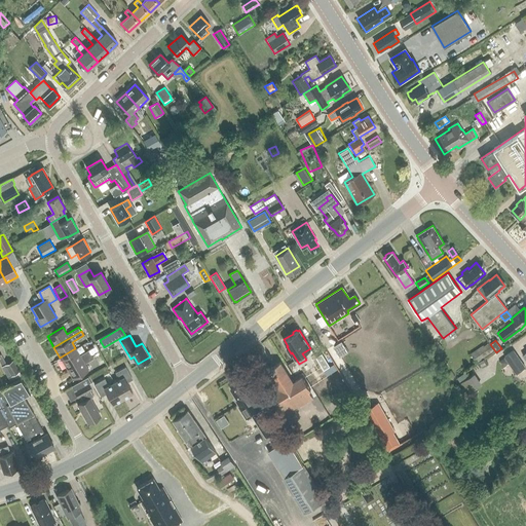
[(470,353),(476,363),(494,350),(488,341),(470,353)]
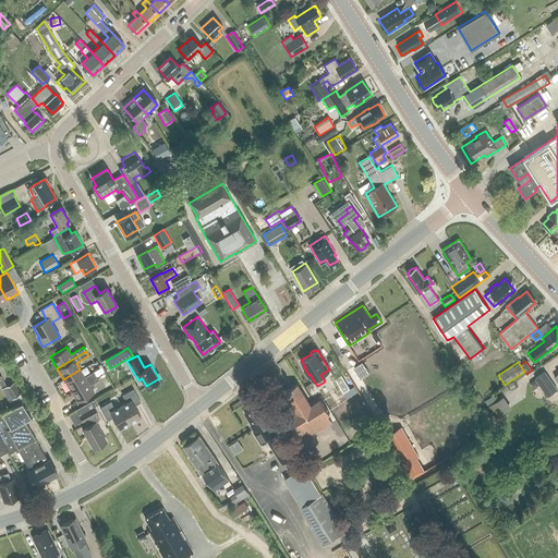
[(70,391),(96,376),(93,372),(84,376),(80,370),(63,379),(70,391)]
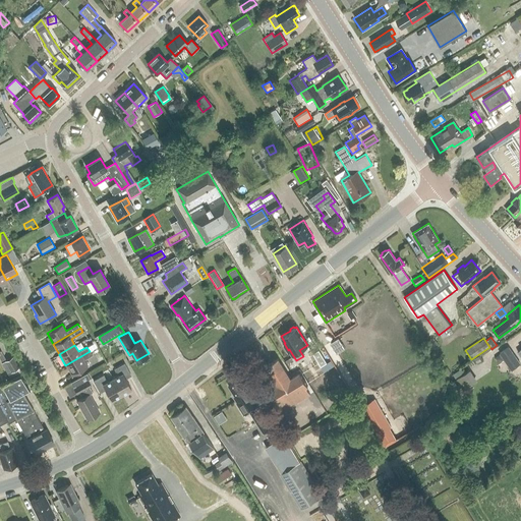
[(520,363),(509,347),(499,353),(511,370),(520,363)]
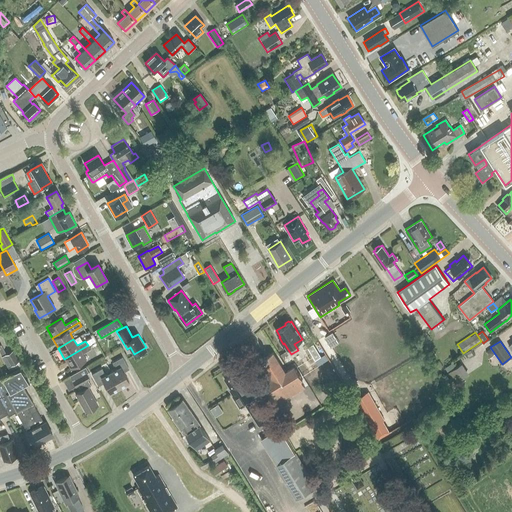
[(88,345),(64,359),(71,369),(86,360),(82,354),(90,349),(88,345)]
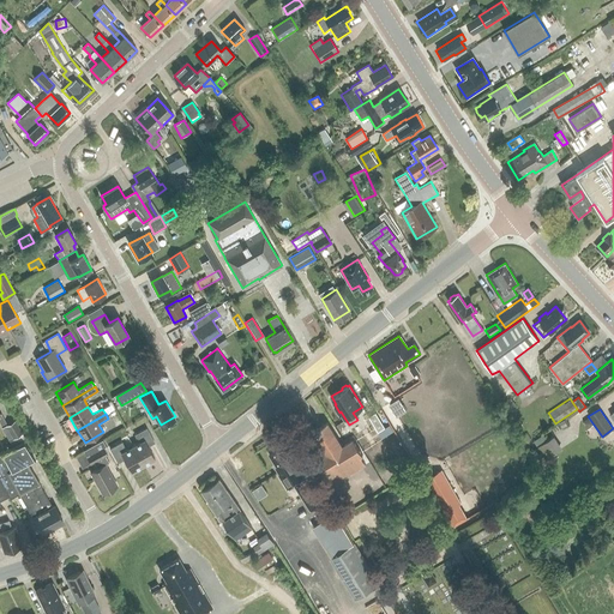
[(368,417),(378,432),(384,428),(374,414),(368,417)]
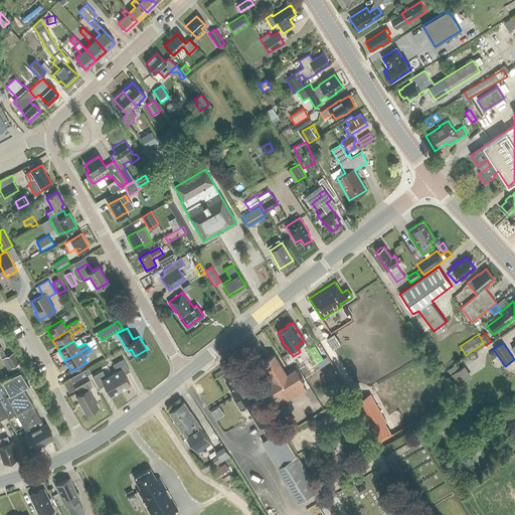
[(478,356),(475,351),(469,355),(473,360),(478,356)]
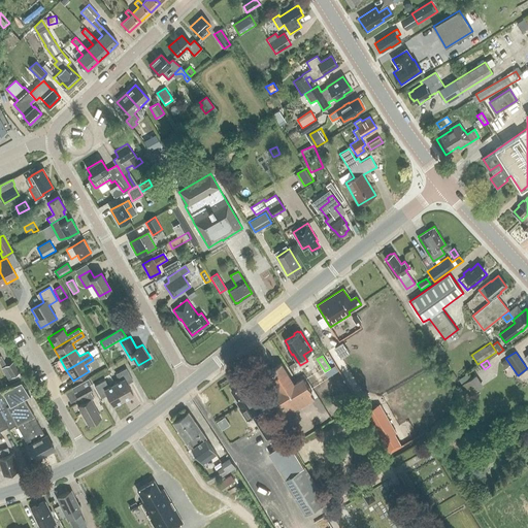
[(1,368),(9,383),(21,376),(12,362),(1,368)]
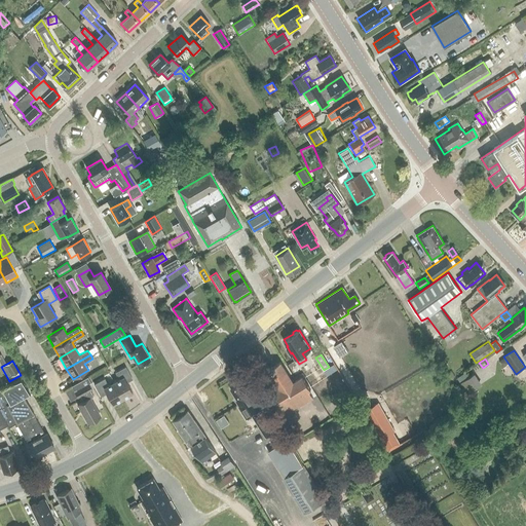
[(290,413),(313,399),(308,390),(310,389),(302,376),(293,382),(280,361),(266,370),(277,387),(269,392),(279,409),(285,406),(290,413)]
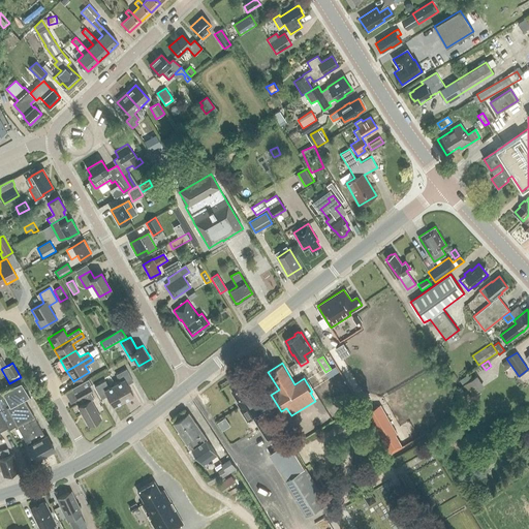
[(114,383),(123,400),(132,394),(125,381),(131,378),(125,368),(115,374),(119,380),(114,383)]
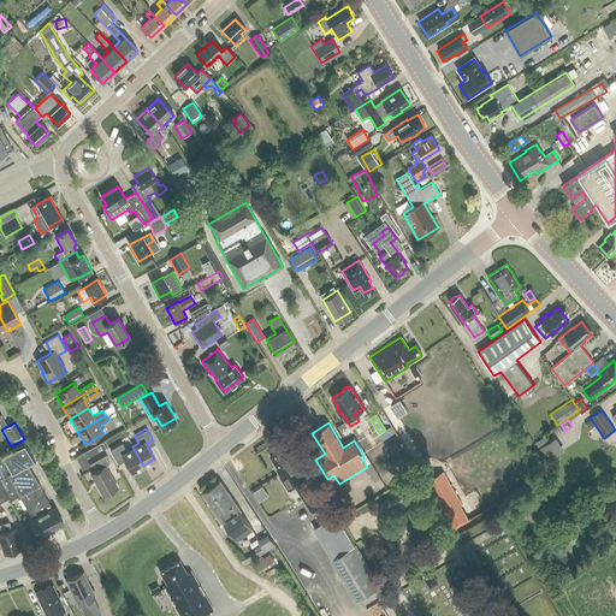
[(548,462),(564,450),(556,438),(539,449),(548,462)]
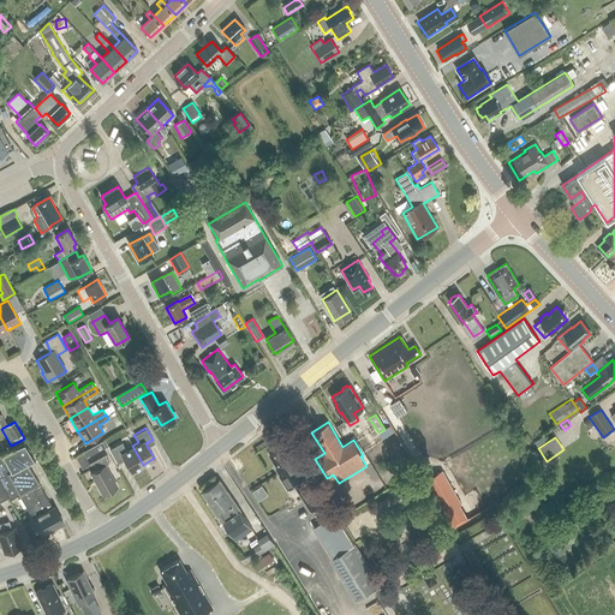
[(105,465),(108,463),(105,457),(107,455),(103,448),(106,447),(102,441),(83,451),(90,464),(95,461),(99,467),(90,472),(102,495),(117,487),(105,465)]
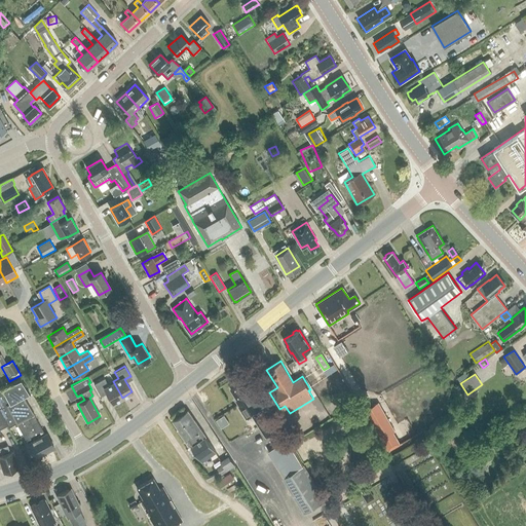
[(122,398),(113,381),(108,384),(104,378),(94,384),(99,395),(105,390),(112,403),(122,398)]
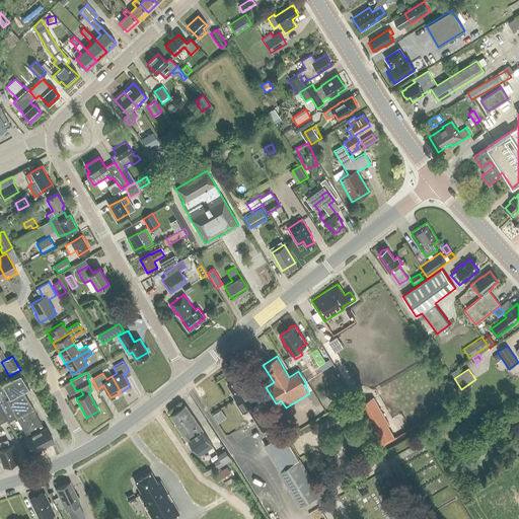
[(0,400),(1,402),(0,402),(0,403),(9,422),(16,418),(27,438),(25,439),(33,452),(43,447),(44,449),(55,443),(46,428),(44,429),(33,409),(22,391),(27,388),(20,374),(0,384),(0,400)]
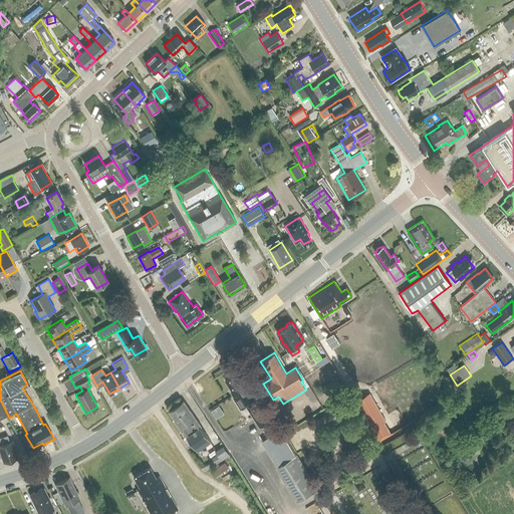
[(259,427),(261,426),(274,418),(261,397),(255,401),(249,392),(248,393),(242,381),(240,382),(235,373),(224,380),(231,392),(230,392),(234,398),(233,398),(240,411),(247,407),(259,427)]
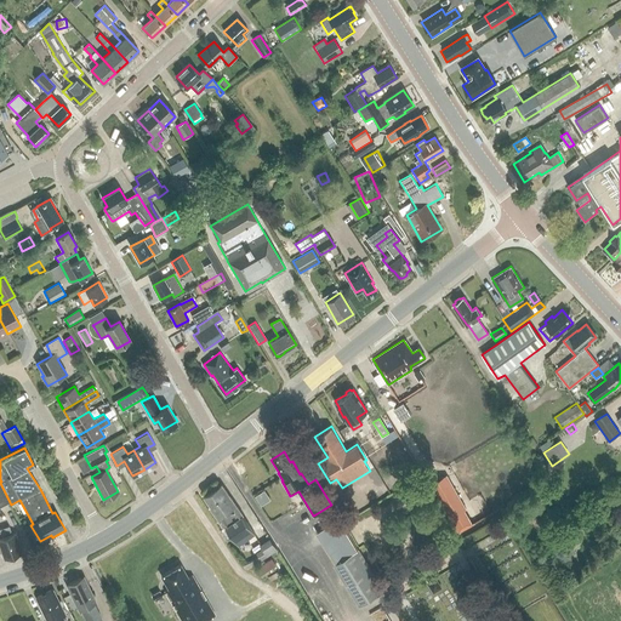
[(0,507),(9,503),(10,505),(11,505),(0,483),(0,507)]
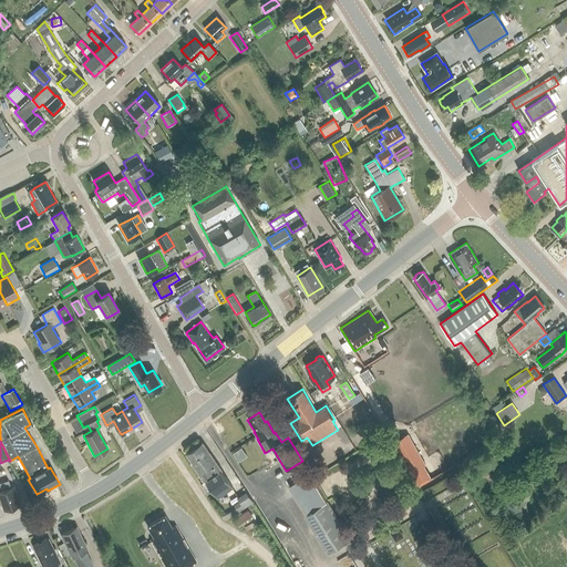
[(216,462),(216,461),(203,442),(187,453),(193,462),(192,463),(204,480),(205,478),(218,498),(234,487),(216,462)]
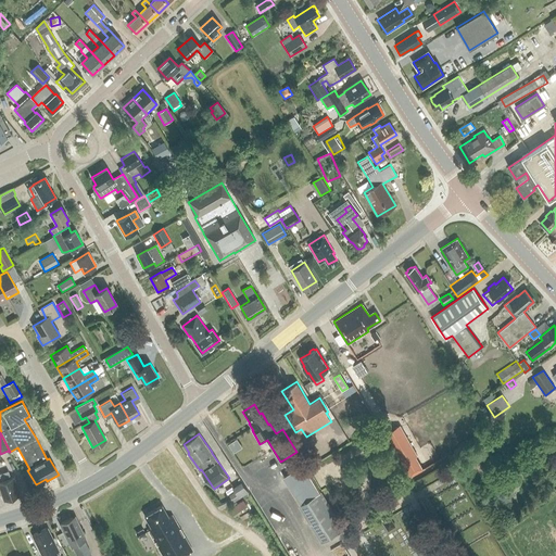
[(547,455),(555,449),(555,436),(541,445),(547,455)]
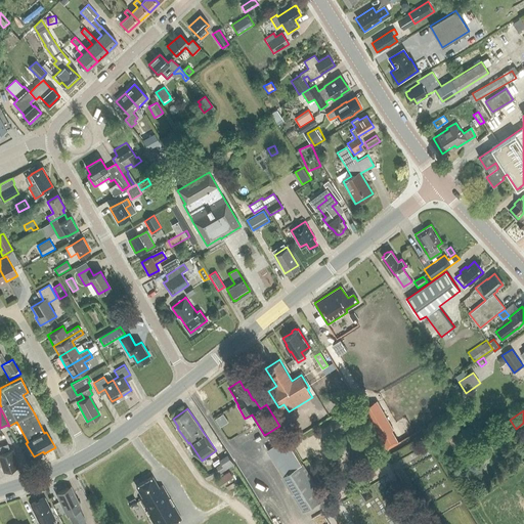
[(457,435),(462,442),(474,435),(471,428),(457,435)]
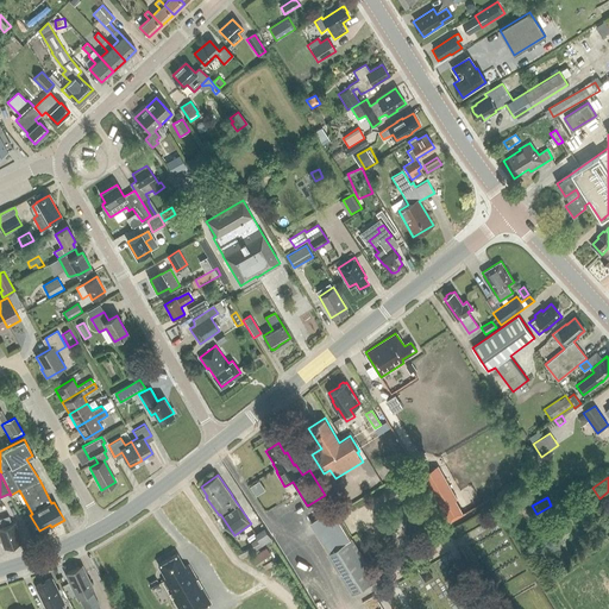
[(0,535),(4,547),(20,541),(14,523),(12,523),(8,515),(0,518),(0,525),(0,527),(0,535)]
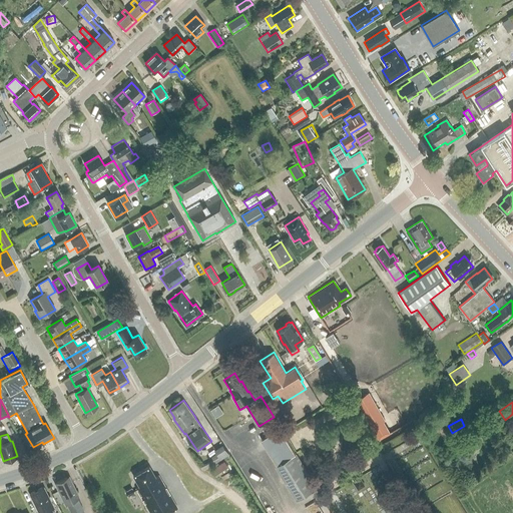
[(219,462),(233,453),(227,445),(214,453),(219,462)]
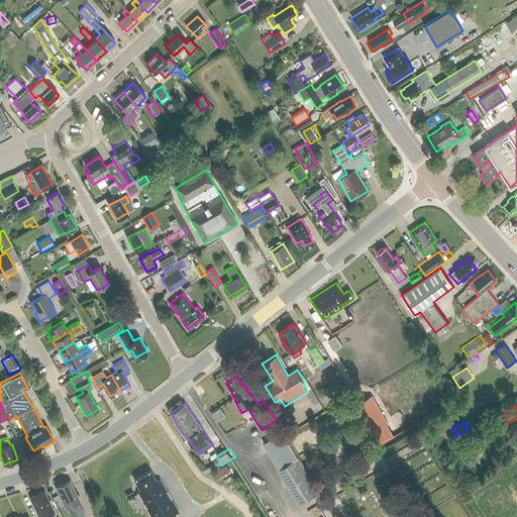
[(298,457),(280,470),(279,470),(300,504),(320,492),(298,457)]
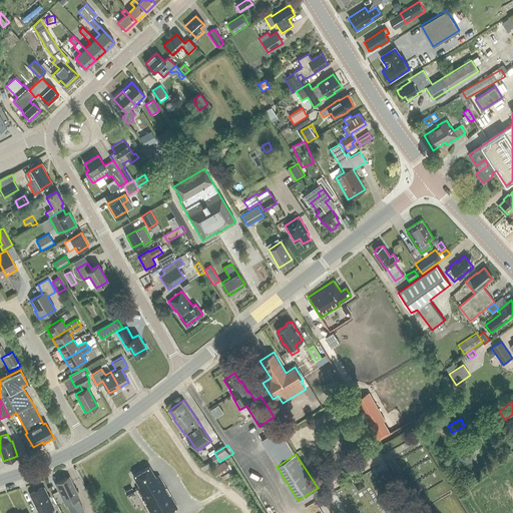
[(155,477),(149,466),(133,475),(139,486),(136,488),(150,512),(167,512),(178,507),(159,475),(155,477)]
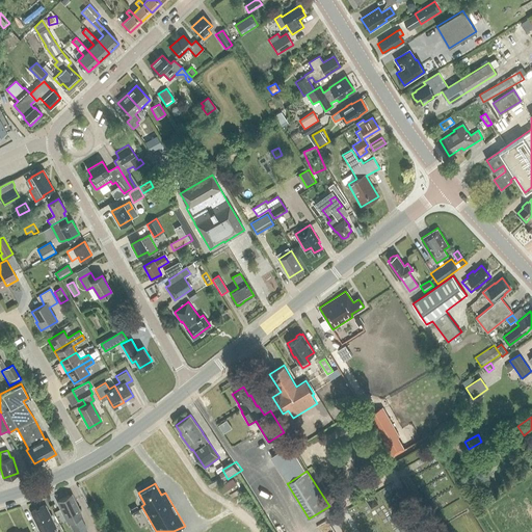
[(81,517),(83,516),(72,495),(56,502),(67,524),(69,523),(73,531),(83,531),(86,531),(81,517)]
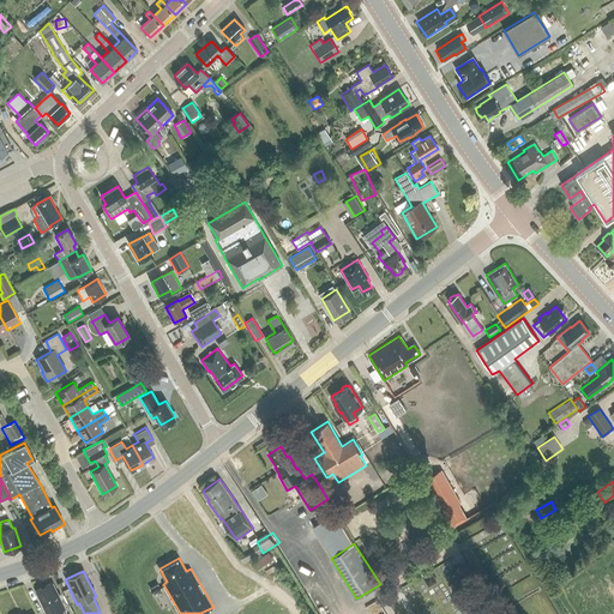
[(422,576),(428,585),(435,581),(431,571),(422,576)]
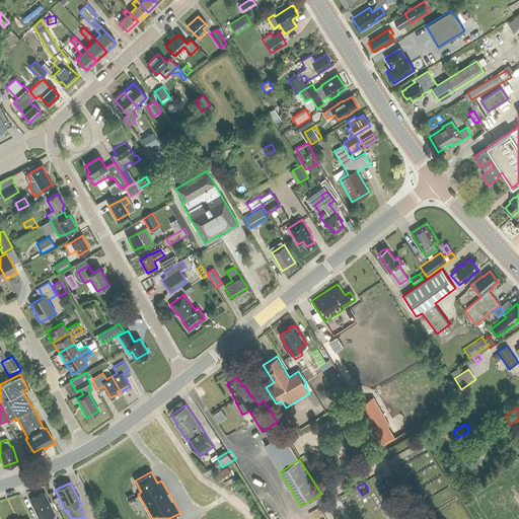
[(54,518),(54,517),(53,514),(55,513),(52,506),(53,505),(51,502),(49,502),(45,492),(29,499),(39,518),(42,518),(44,518),(54,518)]
